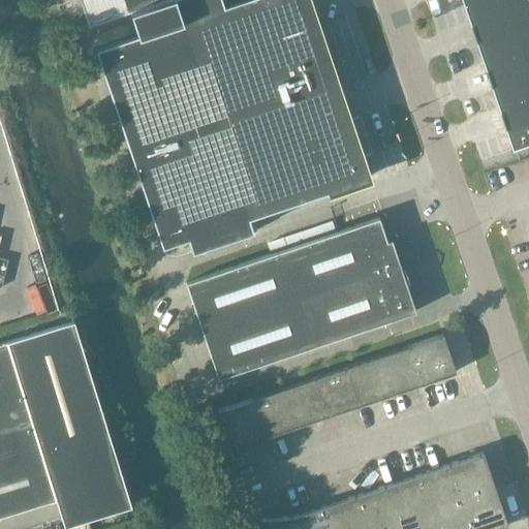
[(80,0),(88,26),(129,11),(137,35),(95,50),(162,248),(188,239),(192,252),(253,231),(248,218),(366,178),(305,0),(240,0),(223,6),(221,0),(80,0)]
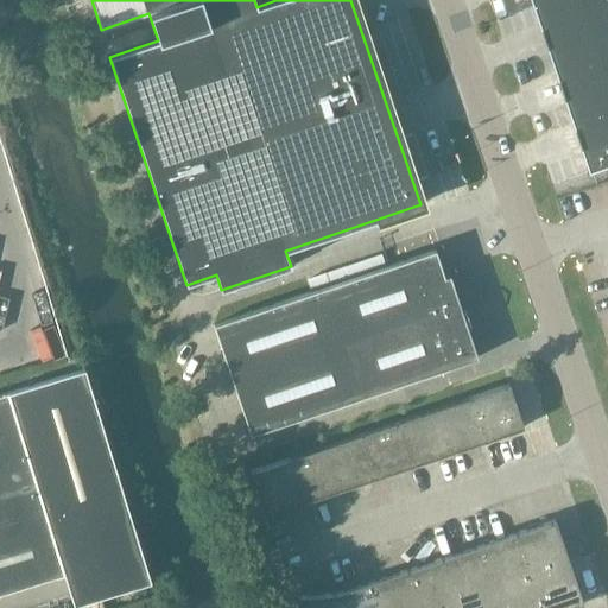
[(607,0),(534,0),(593,172),(607,166),(607,0)]
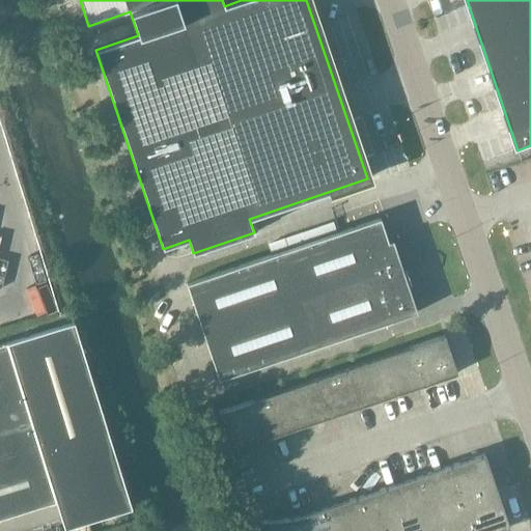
[(389,242),(382,218),(187,284),(219,380),(419,312),(394,240),(389,242)]
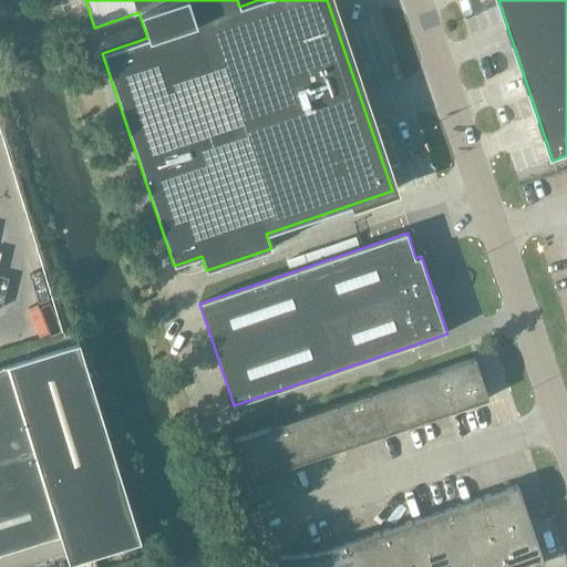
[(120,474),(80,344),(0,369),(0,554),(60,536),(48,496),(120,474)]
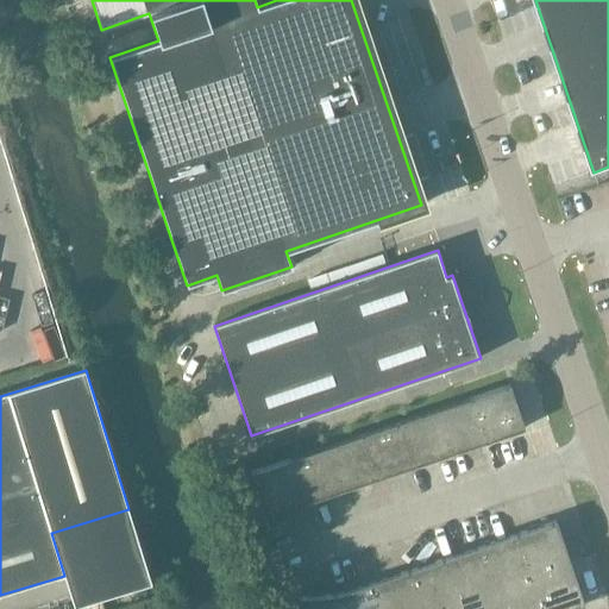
[(312,501),(488,441),(525,428),(510,385),(251,472),(267,521),(270,526),(312,501)]
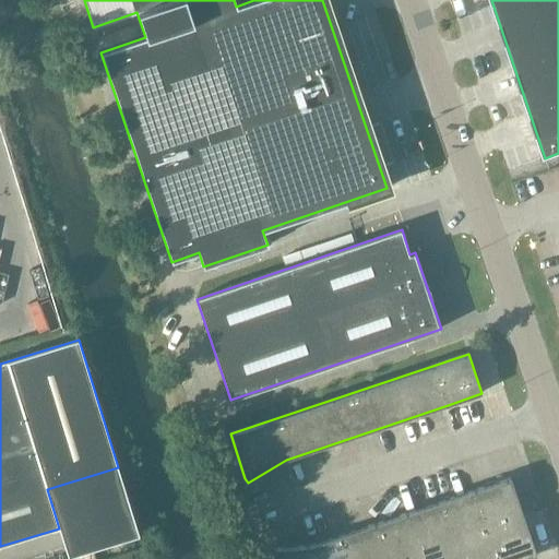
[(270,548),(271,555),(272,558),(526,558),(536,556),(510,478),(314,544),(270,548)]
